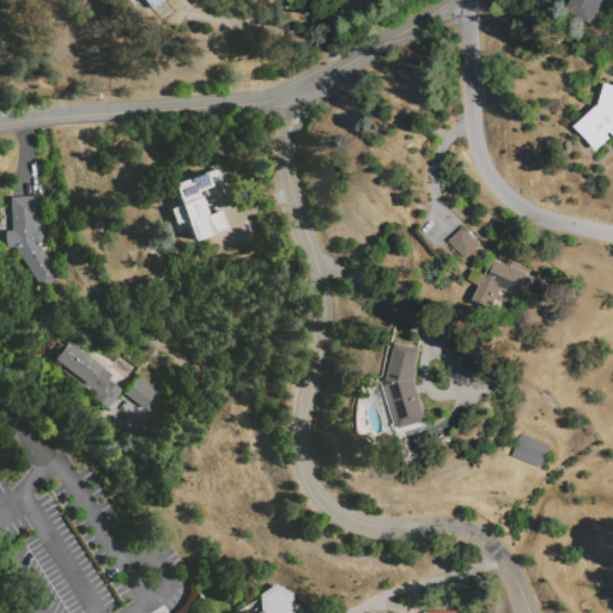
[(604,0),(590,24),(563,8),(566,0),(604,0)]
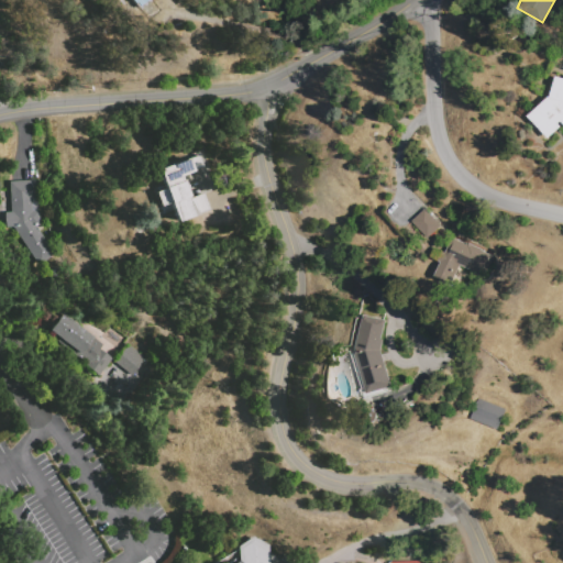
[(528,117),(550,97),(556,77),(562,78),(562,125),(547,141),(528,121),(530,119),(528,117)]
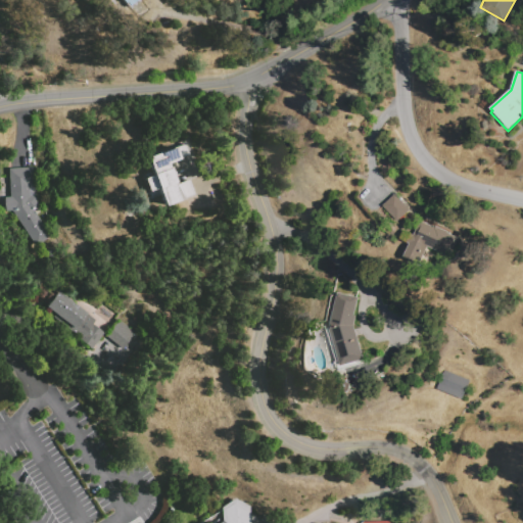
[(145,157),(185,143),(188,153),(167,161),(175,185),(188,180),(193,195),(162,206),(156,189),(147,192),(142,179),(151,176),(145,157)]
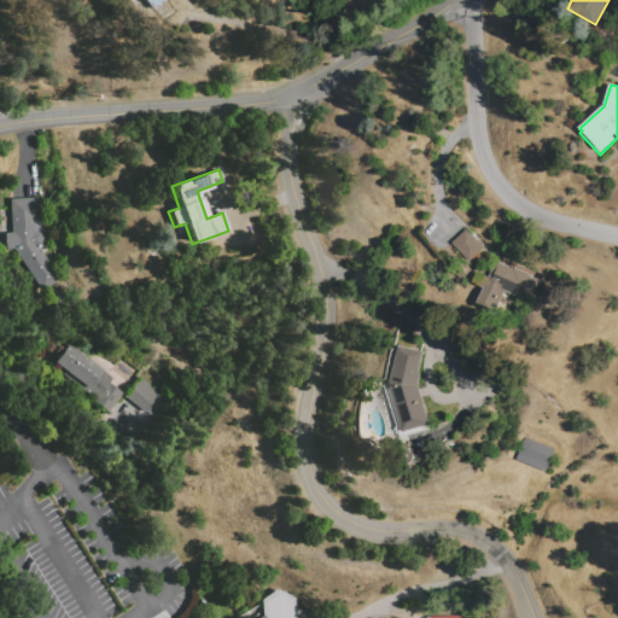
[(9,199),(40,198),(41,251),(58,278),(39,289),(13,249),(4,250),(3,233),(10,233),(9,199)]
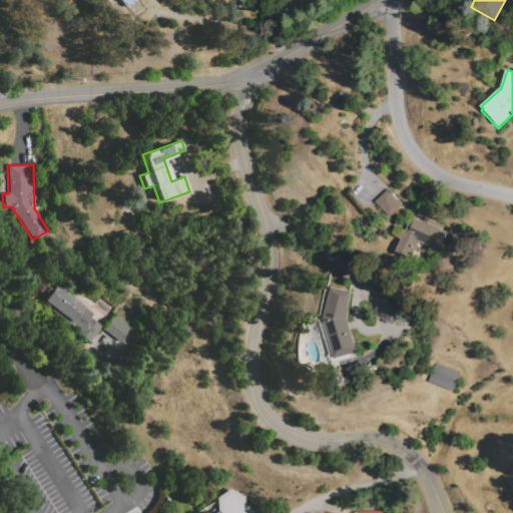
[(387,191),(402,205),(390,218),(376,203),(387,191)]
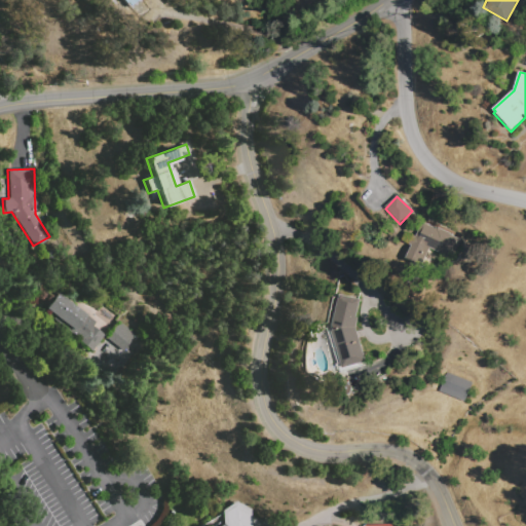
[(460,239),(451,259),(429,250),(422,266),(406,259),(412,246),(402,241),(406,232),(416,236),(422,222),(460,239)]
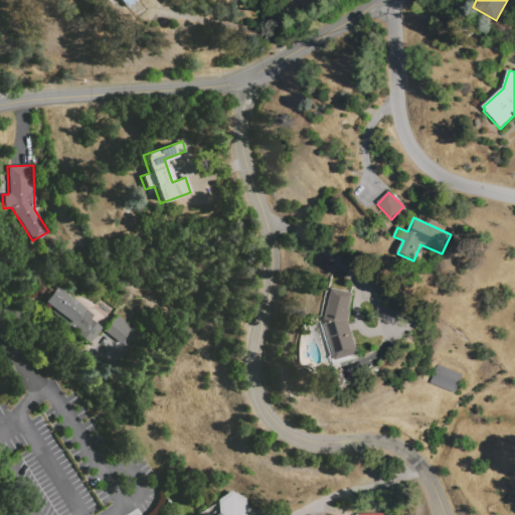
[(44,303),(57,287),(93,315),(89,320),(100,329),(91,340),(44,303)]
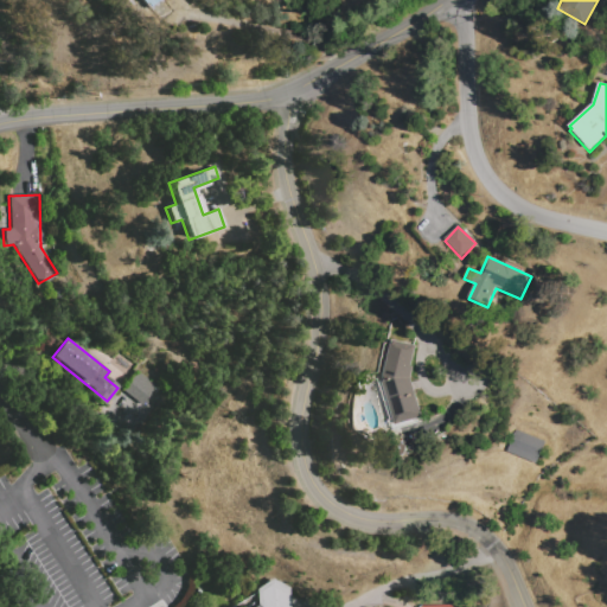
[(395,426),(382,382),(393,340),(415,346),(410,377),(423,417),(395,426)]
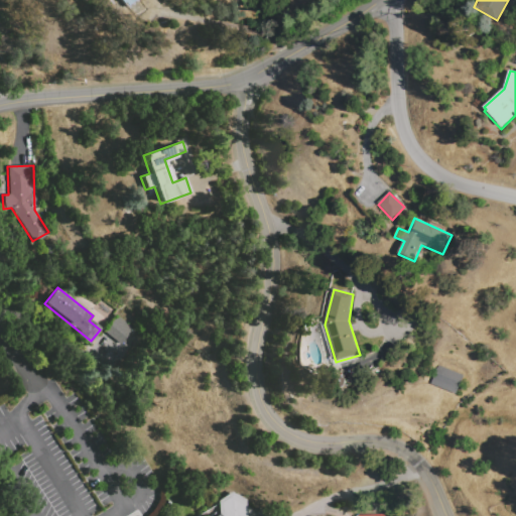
[(132,327),(116,314),(103,331),(120,344),(132,327)]
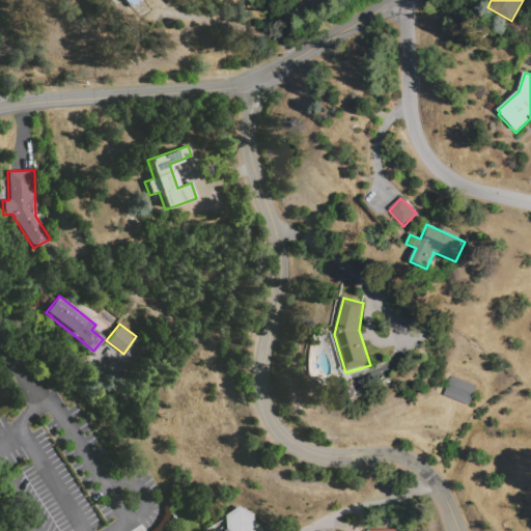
[(443,395),(451,376),(477,387),(470,406),(443,395)]
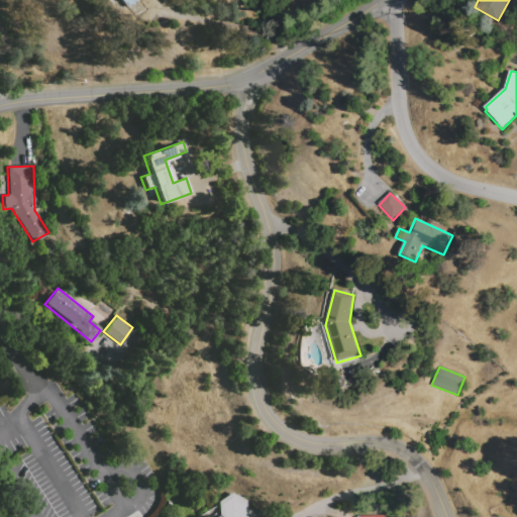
[(214,516),(218,515),(218,501),(232,493),(246,501),(247,516),(214,516)]
